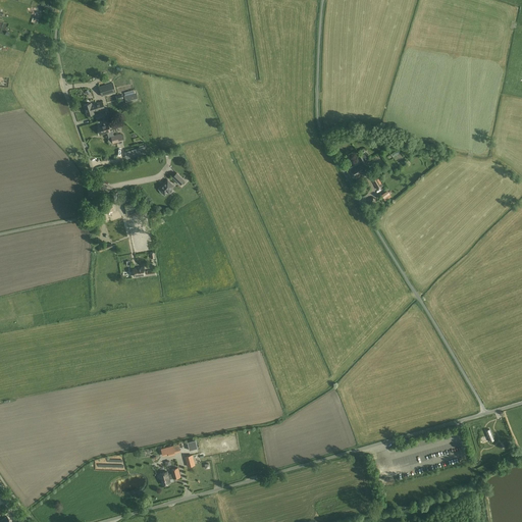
[(101,96),(114,93),(112,83),(99,87),(101,96)]
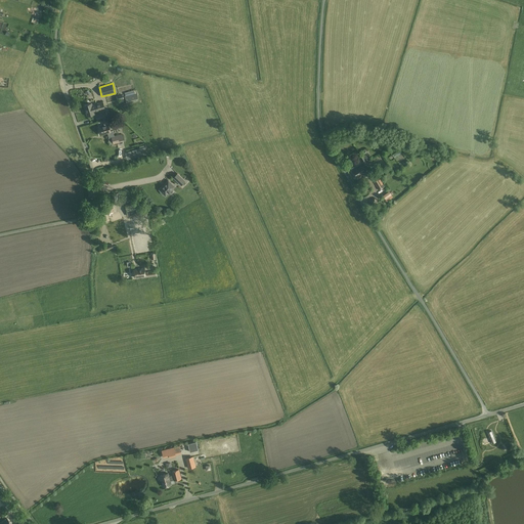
[(127,104),(138,100),(136,92),(124,96),(127,104)]
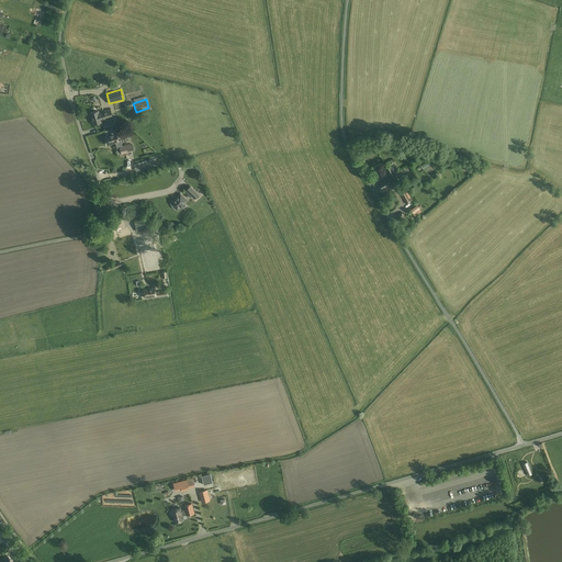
[(99,112),(99,111),(90,113),(93,125),(102,122),(101,121),(112,117),(110,110),(99,112)]
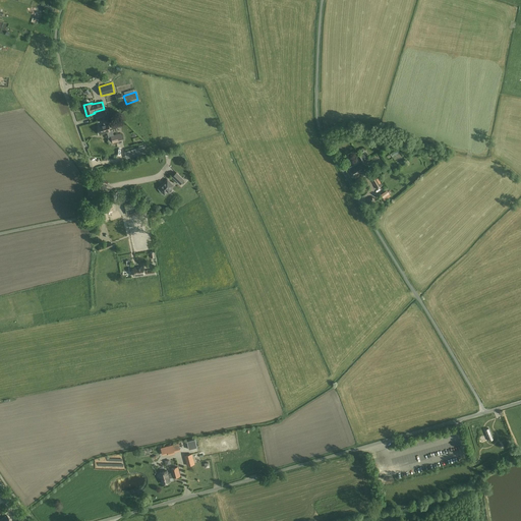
[(100,134),(107,132),(110,131),(109,131),(109,128),(113,127),(111,120),(103,122),(104,124),(98,126),(100,134)]
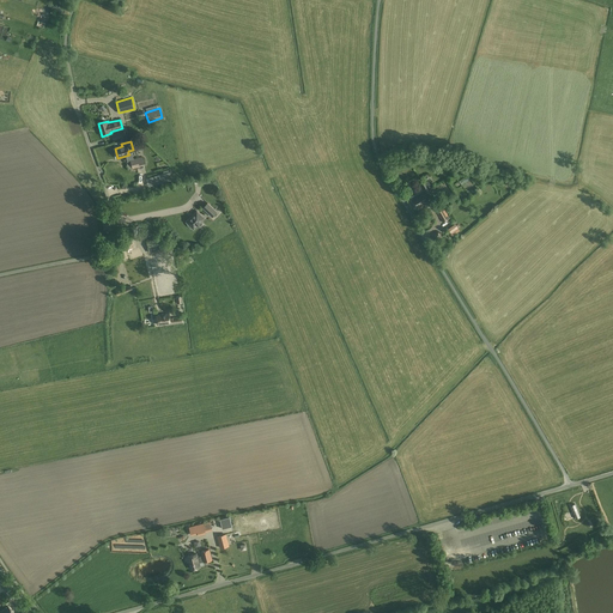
[(132,153),(128,155),(129,155),(126,156),(127,162),(131,161),(132,169),(145,165),(143,157),(133,159),(132,153)]
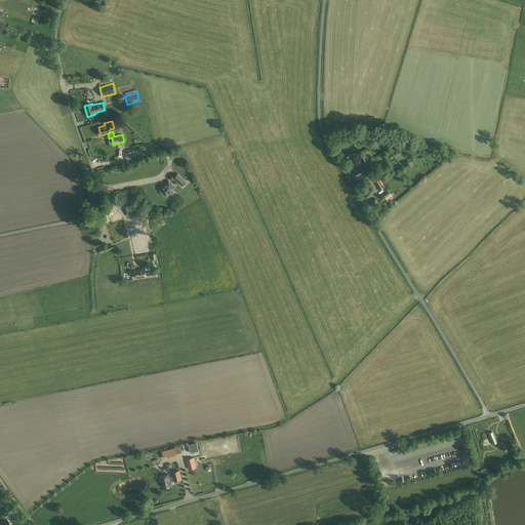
[(139,147),(140,149),(132,151),(134,157),(147,154),(145,146),(139,147)]
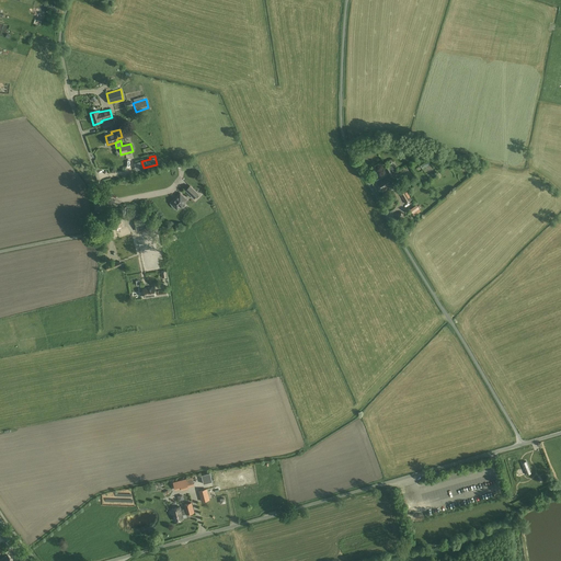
[(422,165),(425,168),(432,160),(428,158),(422,165)]
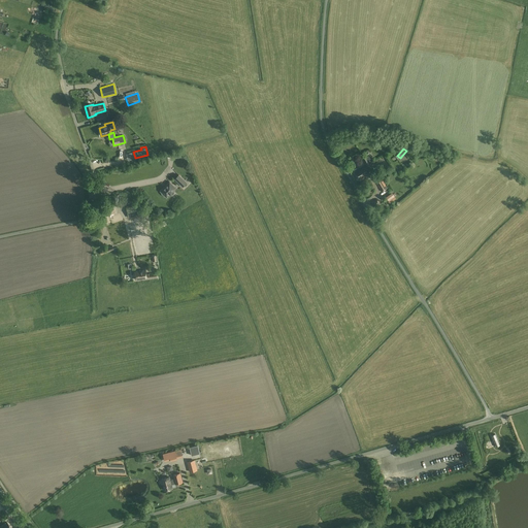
[(368,167),(366,168),(367,169),(370,168),(368,165),(372,162),(369,156),(363,159),(368,167)]
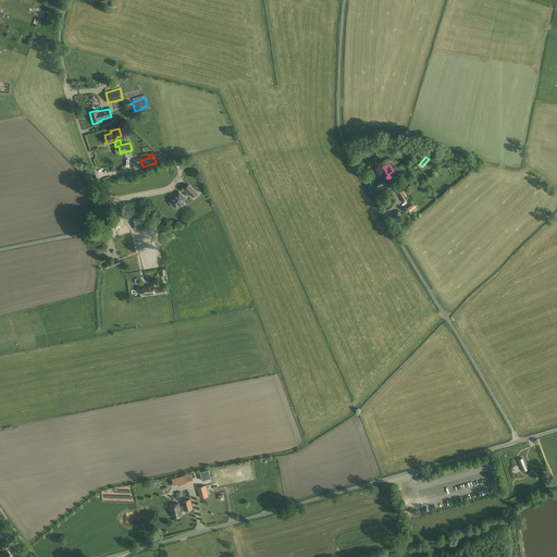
[(375,182),(379,189),(385,186),(386,187),(391,185),(387,178),(386,177),(386,176),(375,182)]
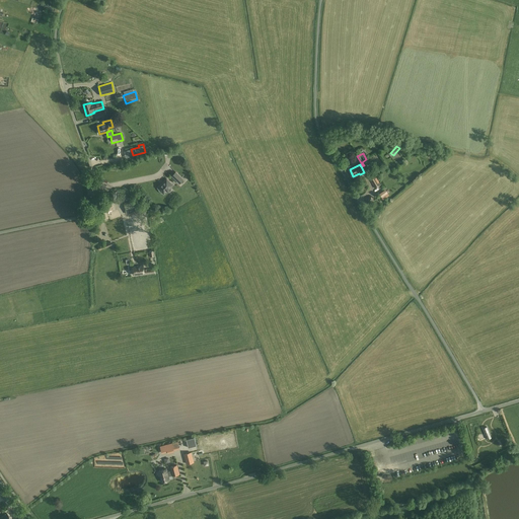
[(179,183),(183,179),(175,172),(171,176),(179,183)]
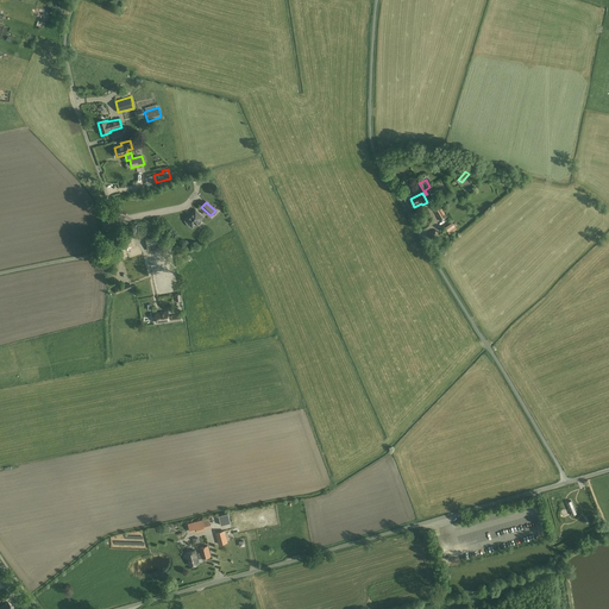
[(433,209),(440,221),(447,218),(441,206),(433,209)]
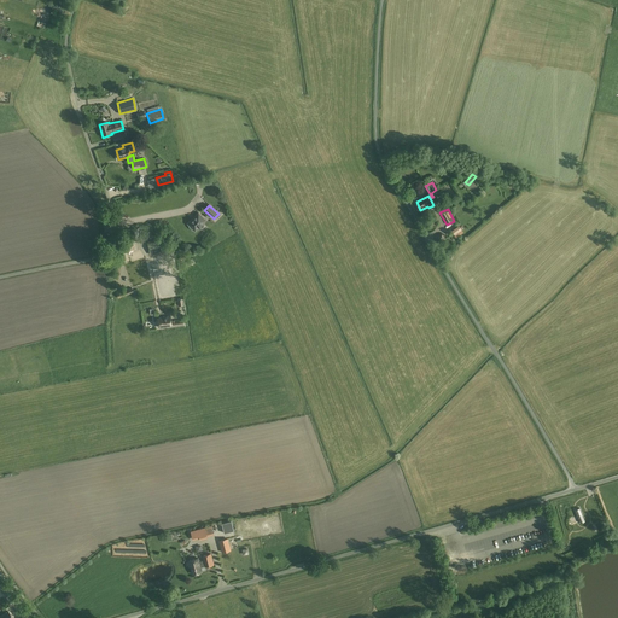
[(196,232),(207,221),(198,213),(187,225),(190,226),(188,227),(192,231),(193,229),(196,232)]
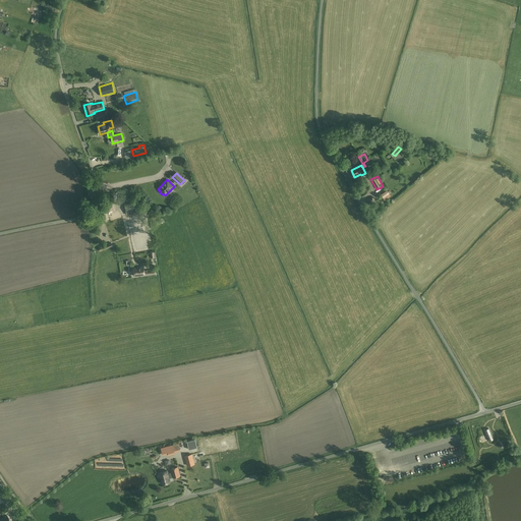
[(385,199),(391,195),(387,190),(381,194),(385,199)]
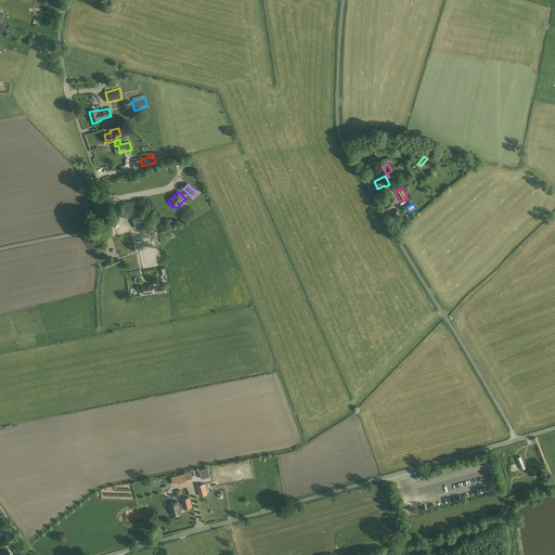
[(125,205),(116,206),(117,215),(126,215),(125,205)]
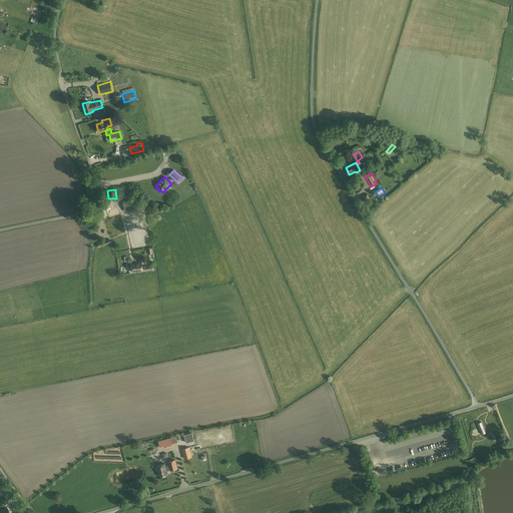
[(362,196),(365,201),(370,198),(367,192),(362,196)]
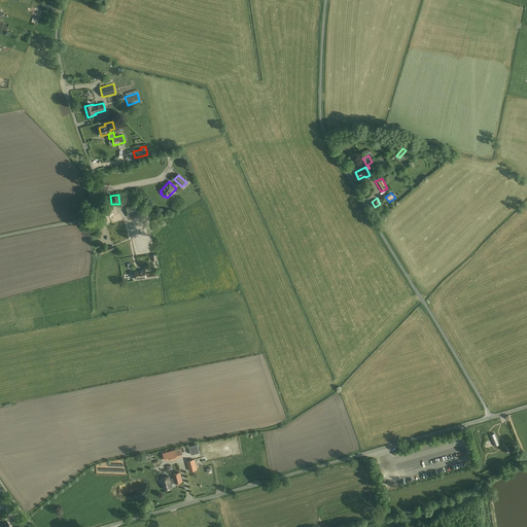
[(136,205),(127,208),(129,217),(138,214),(136,205)]
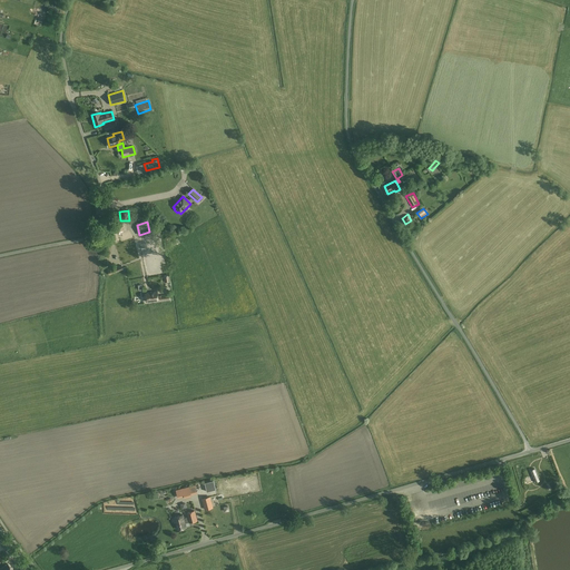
[(109,275),(124,271),(121,265),(107,271),(109,275)]
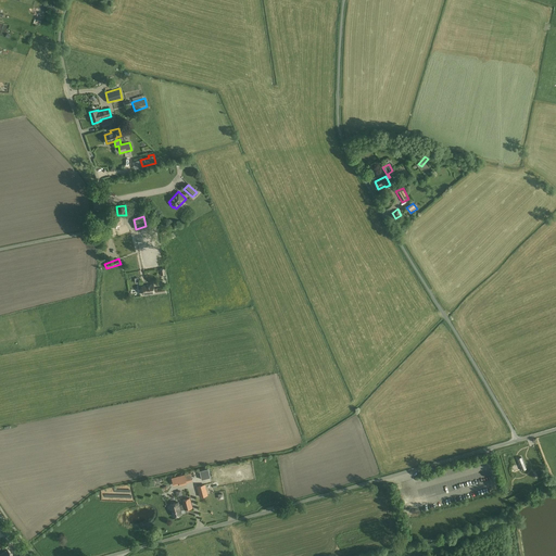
[(153,285),(141,286),(142,294),(154,293),(154,294),(166,293),(166,287),(153,288),(153,285)]
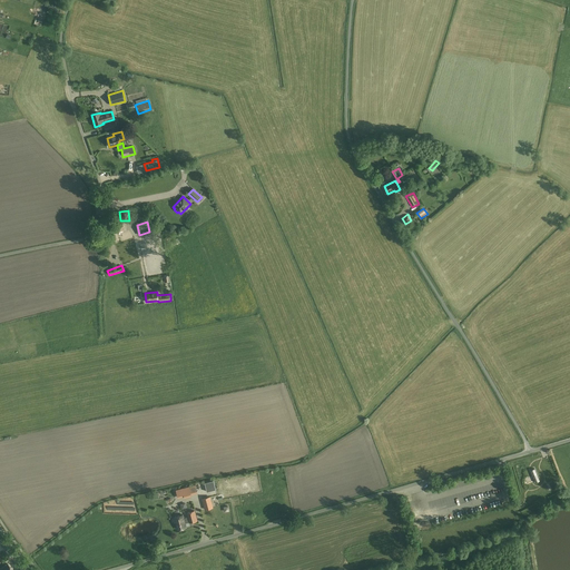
[(534,469),(531,470),(536,482),(540,481),(534,469)]
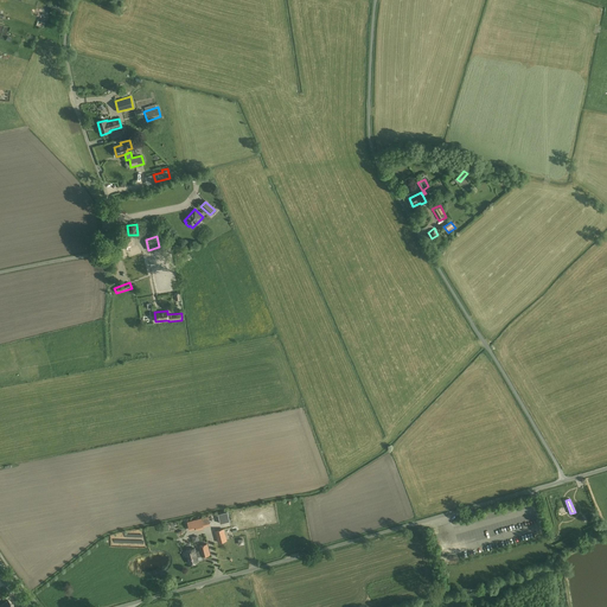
[(229,521),(227,512),(218,515),(221,523),(229,521)]
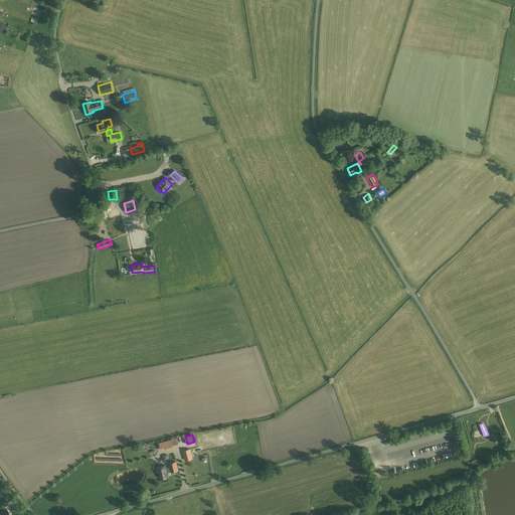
[(177,438),(159,443),(161,451),(167,449),(167,450),(174,449),(173,447),(179,446),(177,438)]
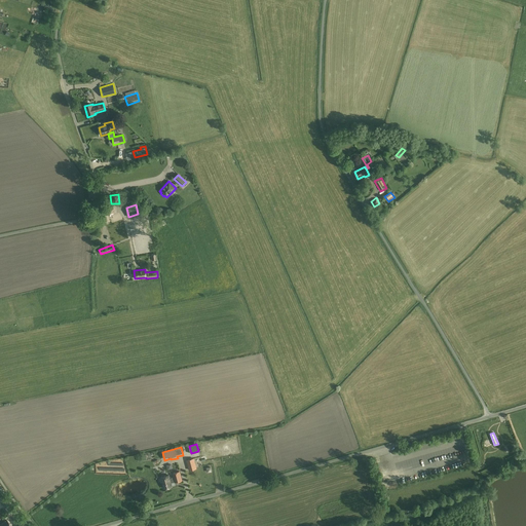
[(194,458),(187,460),(189,470),(196,467),(194,458)]
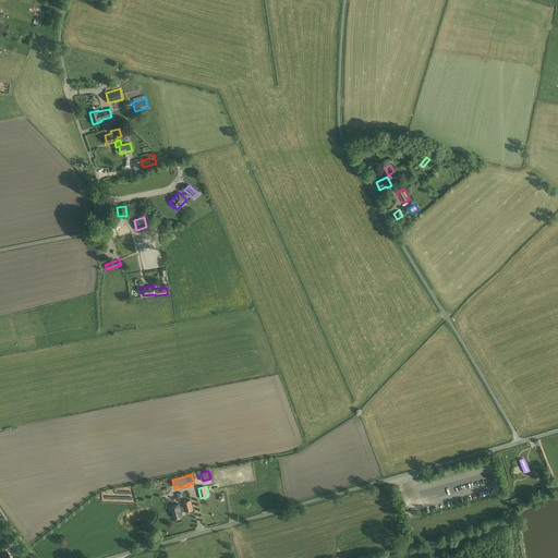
[(174,519),(182,517),(181,512),(185,510),(186,511),(193,510),(191,500),(183,502),(184,506),(180,507),(179,505),(171,506),(171,508),(170,508),(171,511),(172,511),(174,519)]
